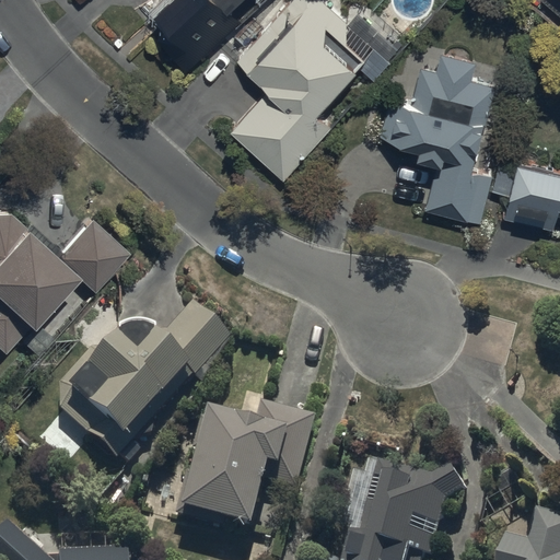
[(173,21),(156,36),(187,69),(244,18),(234,8),(242,0),(173,0),(163,10),(173,21)]
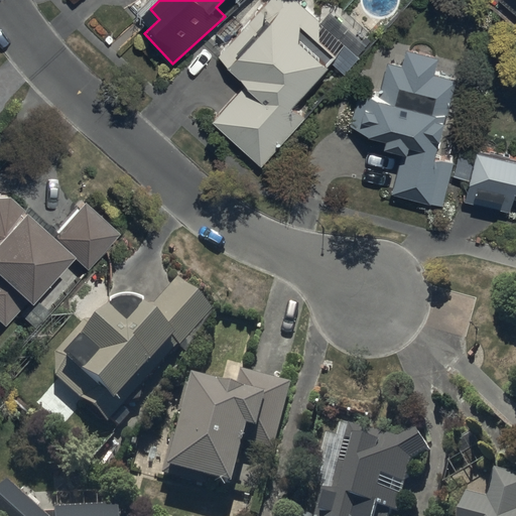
[(342,73),(358,54),(297,0),(266,0),(217,55),(246,82),(212,120),(262,166),(306,118),(293,105),(331,63),(342,73)]
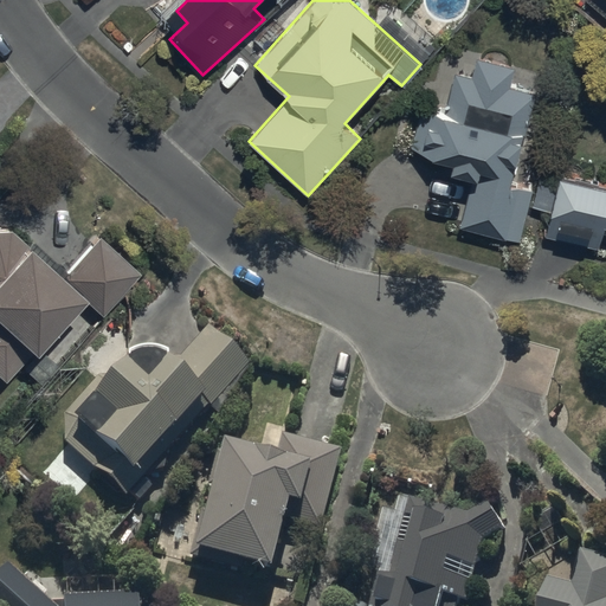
[(605,0),(585,0),(605,18),(605,0)]
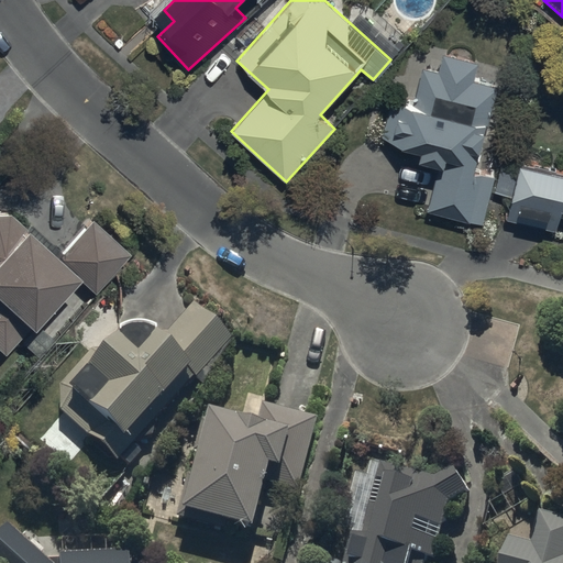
[(479,59),(442,52),(439,69),(423,66),(416,102),(390,97),(383,136),(422,144),(419,156),(438,161),(428,209),(485,220),(495,173),(479,170),(497,84),(475,79),(479,59)]
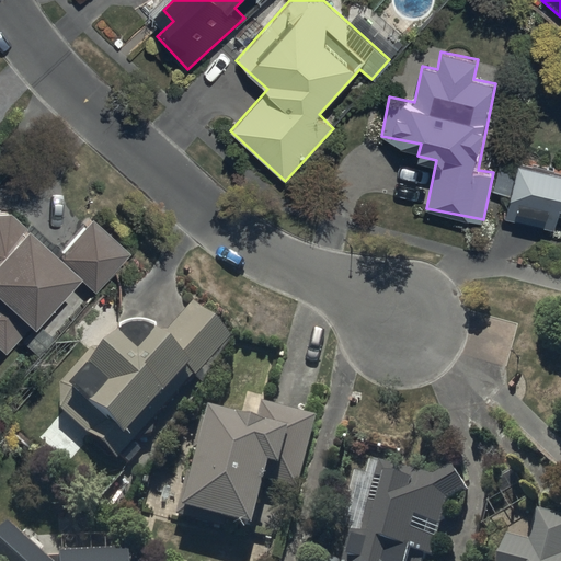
[(560,168),(518,159),(516,167),(499,163),(492,191),(511,195),(506,218),(556,229),(559,213),(560,213),(560,168)]
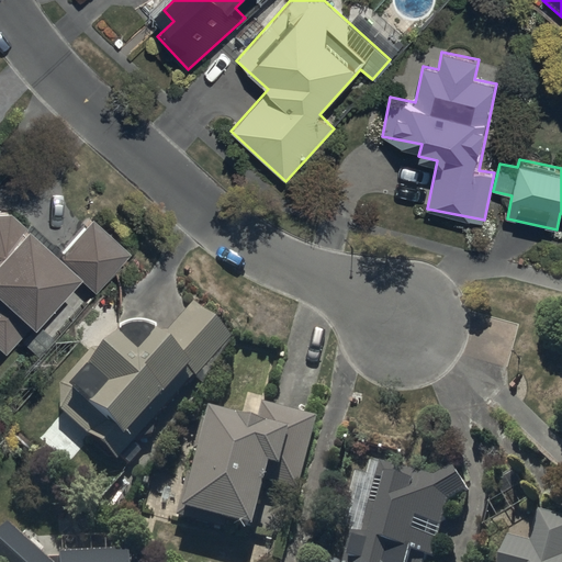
[(0,356),(29,325),(31,328),(76,279),(93,294),(136,247),(97,212),(58,254),(12,212),(0,212),(0,356)]
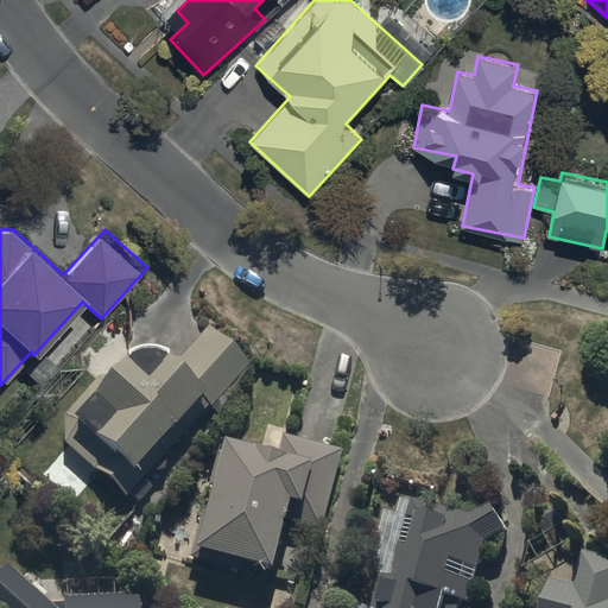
[(65,450),(38,476),(70,506),(95,479),(133,513),(151,494),(143,486),(249,368),(208,331),(179,362),(172,362),(171,361),(170,360),(169,360),(168,359),(166,359),(165,359),(164,358),(163,358),(162,356),(160,356),(159,356),(158,356),(157,356),(156,355),(154,355),(153,355),(152,355),(151,355),(150,355),(149,355),(147,355),(145,356),(144,356),(143,356),(141,356),(140,358),(139,358),(138,358),(138,359),(137,359),(135,360),(134,360),(133,361),(132,361),(113,382),(100,382),(67,422),(65,450)]
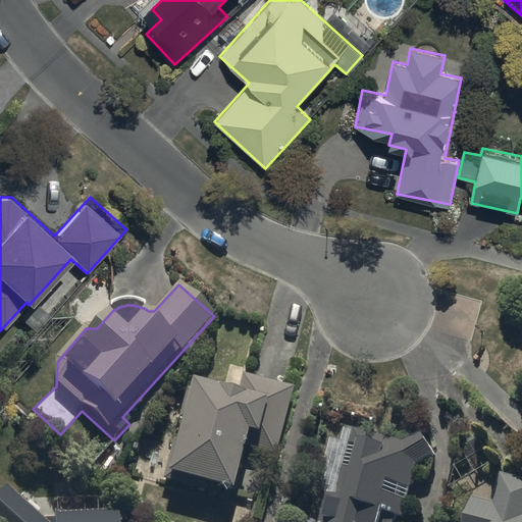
[(195,395),(189,393),(179,424),(186,426),(180,445),(175,444),(164,484),(235,503),(247,456),(275,464),(294,394),(241,379),(236,396),(222,393),(220,399),(196,392),(195,395)]
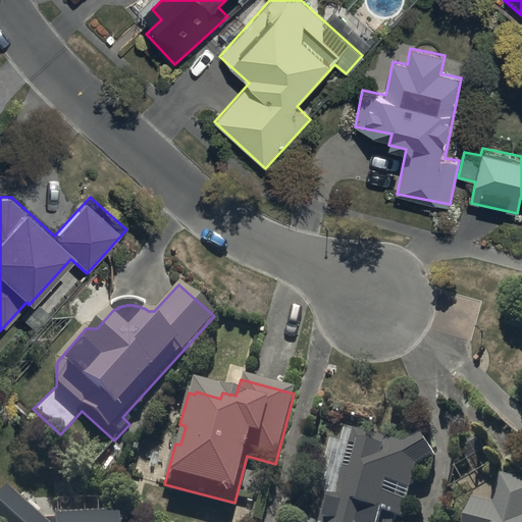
[(407,446),(355,434),(336,500),(330,498),(323,521),(407,521),(422,468),(437,460),(423,436),(407,446)]
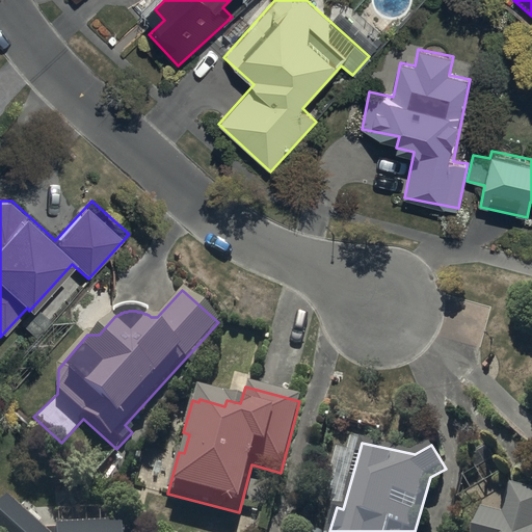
[(531,531),(531,493),(511,487),(504,516),(484,511),(481,525),(478,524),(475,531),(531,531)]
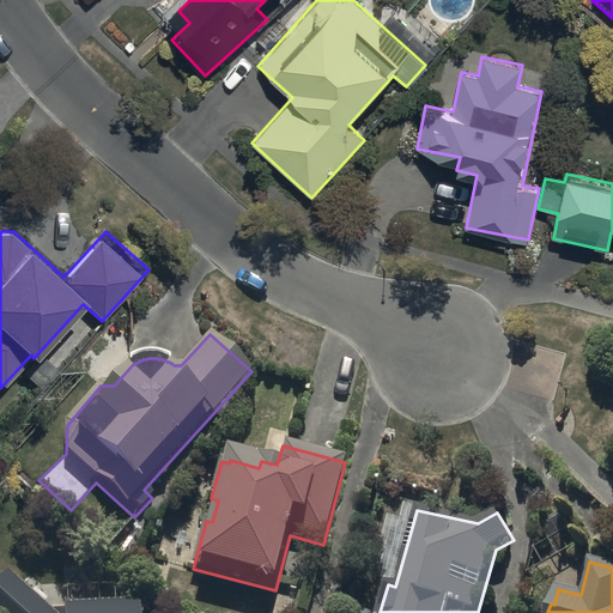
[(40,612),(12,588),(0,600),(0,612),(40,612)]
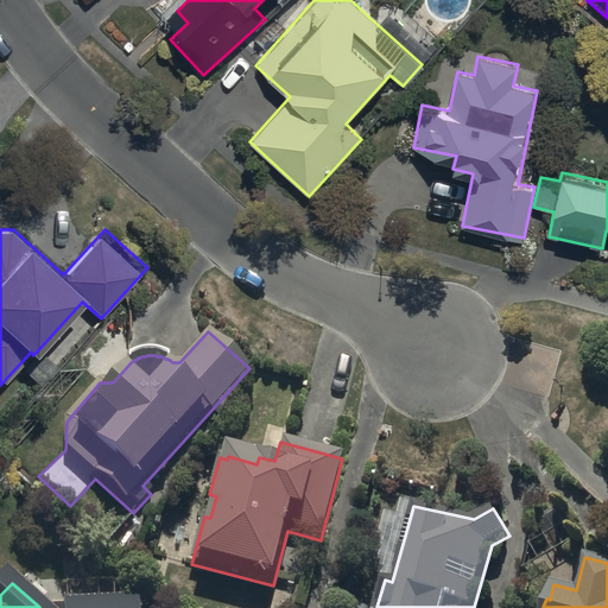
All buildings are outlined.
